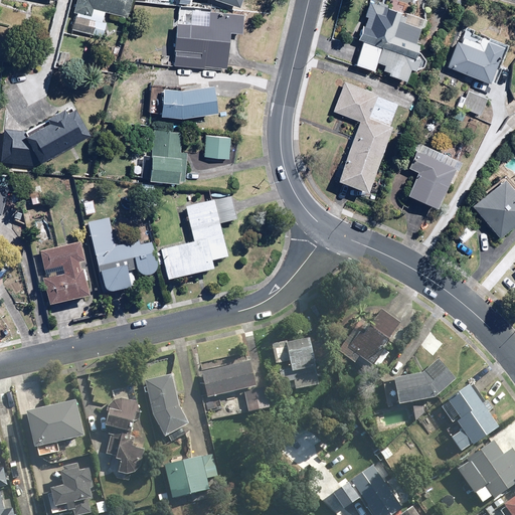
[(131,0),(76,0),(74,11),(77,12),(72,29),(99,36),(105,10),(128,16),(131,0)]
